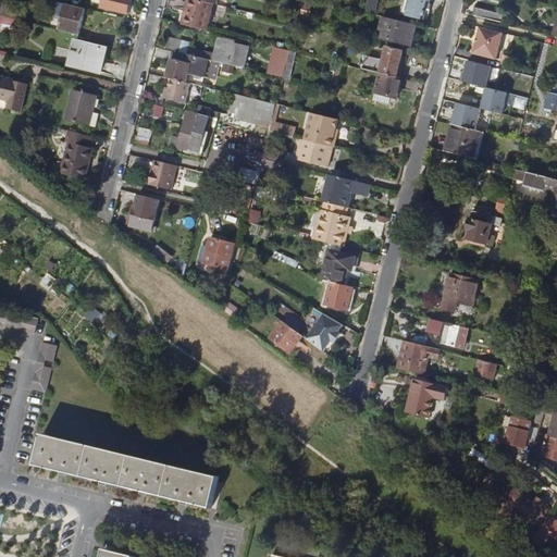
[(133,0),(106,0),(104,8),(131,13),(133,0)]
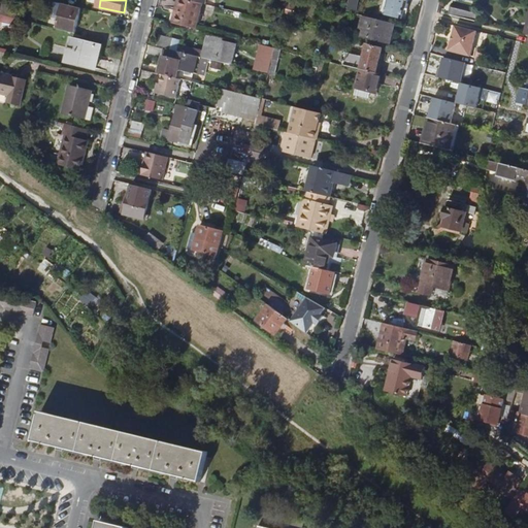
[(177,12),(175,23),(198,29),(204,4),(190,0),(183,0),(179,13),(177,12)]
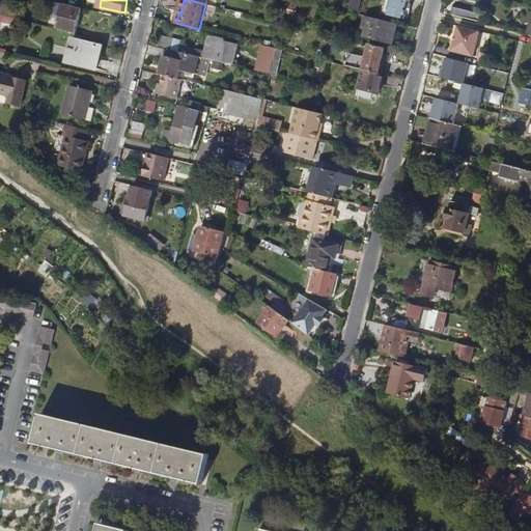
[(411,0),(390,0),(386,18),(403,23),(408,7),(410,8),(411,0)]
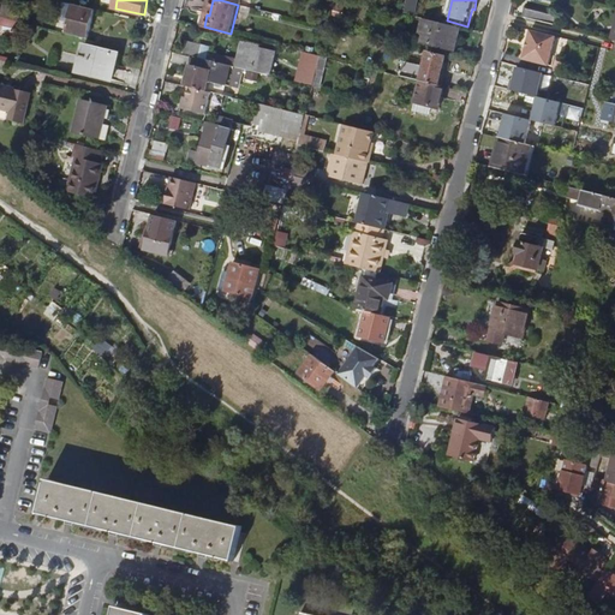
[(89,39),(96,9),(73,4),(66,34),(89,39)]
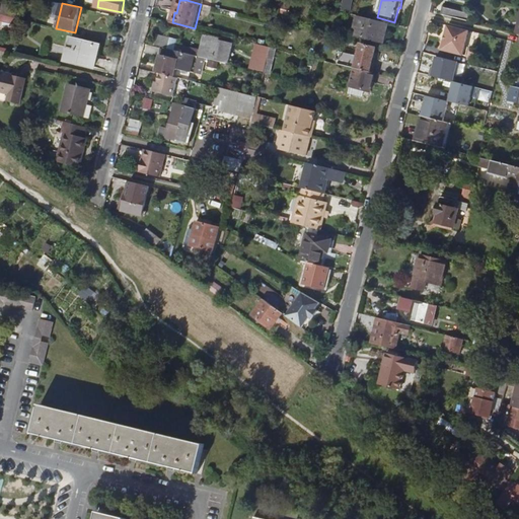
[(19,9),(4,5),(1,15),(17,18),(19,9)]
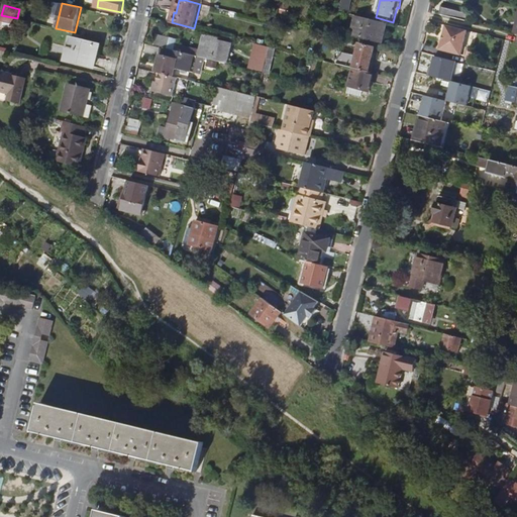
[(443,7),(441,15),(455,18),(457,11),(443,7)]
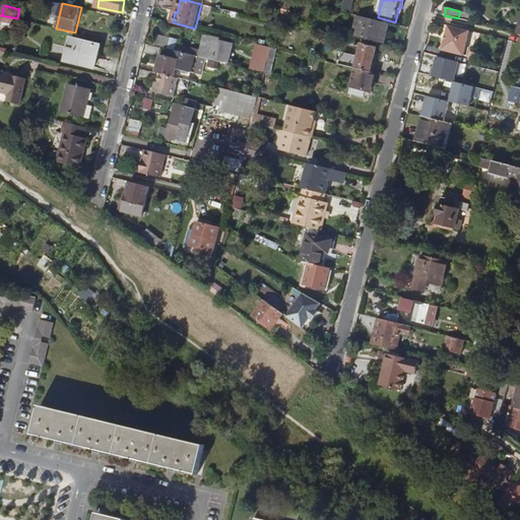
[(0,21),(0,24),(9,26),(11,18),(1,16),(0,21)]
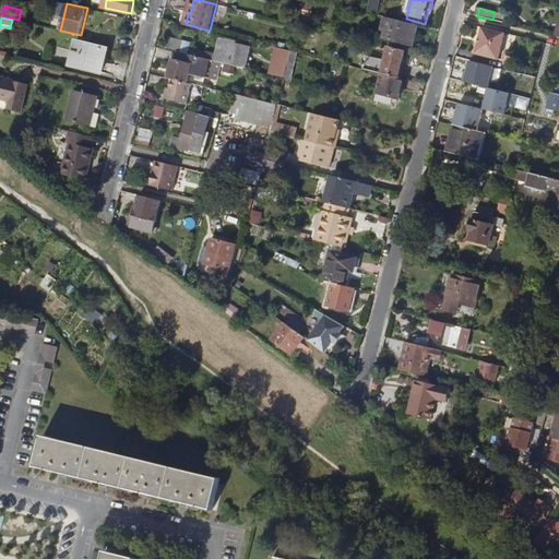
[(413,47),(417,28),(385,20),(382,32),(388,33),(385,40),(413,47)]
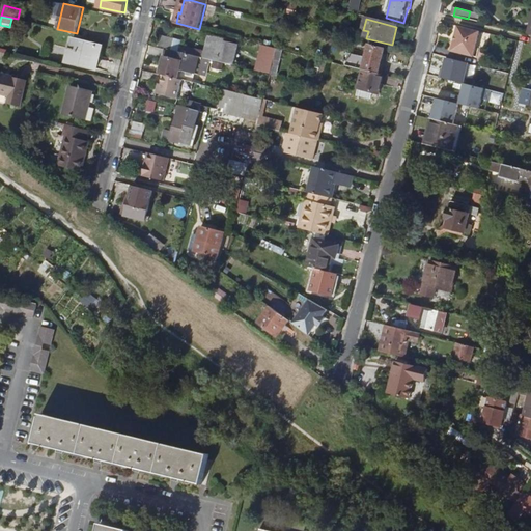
[(481,31),(459,26),(457,35),(459,36),(457,43),(455,42),(453,51),(475,57),(481,31)]
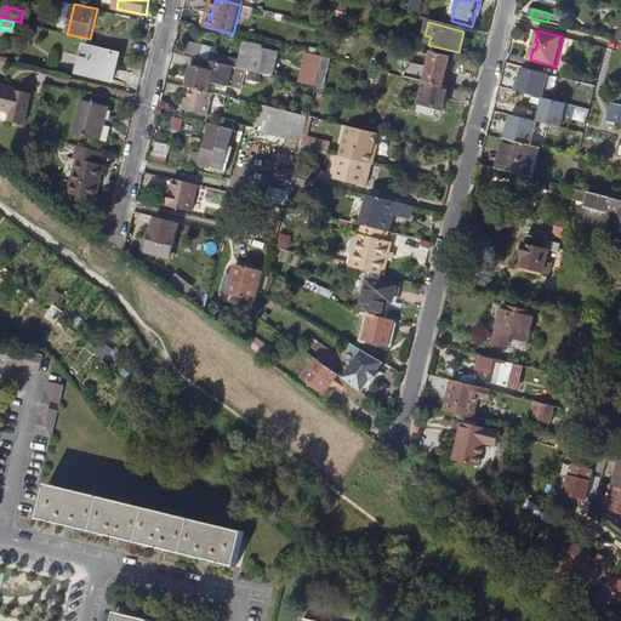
[(245,41),(238,68),(245,69),(251,44),(245,41)]
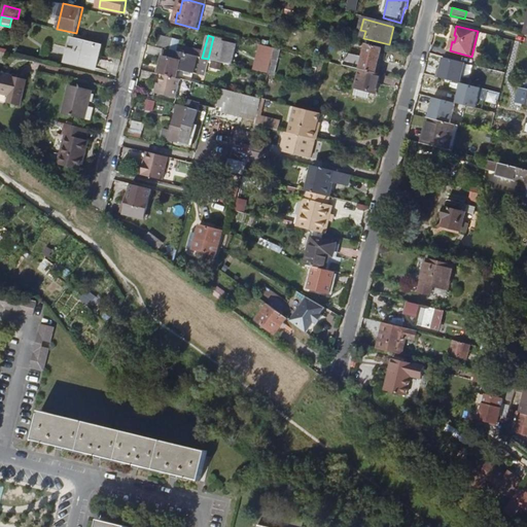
[(160,36),(157,46),(169,48),(172,49),(175,40),(160,36)]
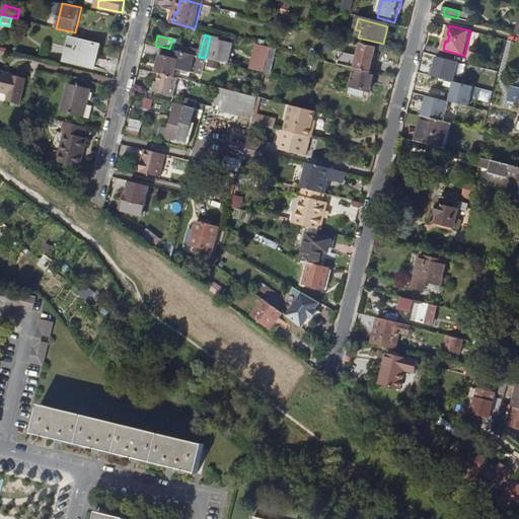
[(220,39),(210,36),(205,58),(228,64),(233,45),(219,42),(220,39)]
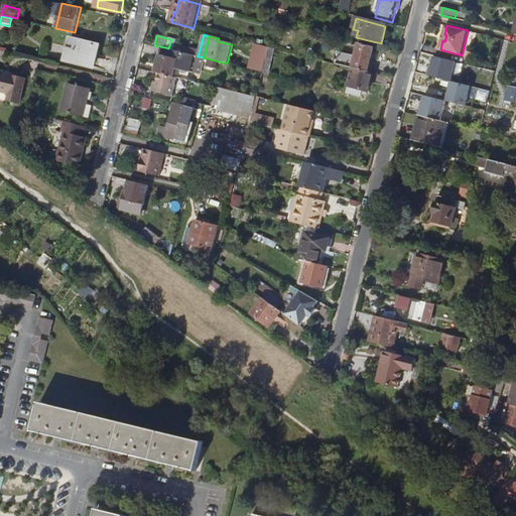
[(98,44),(73,38),(68,59),(95,67),(97,56),(95,56),(98,44)]
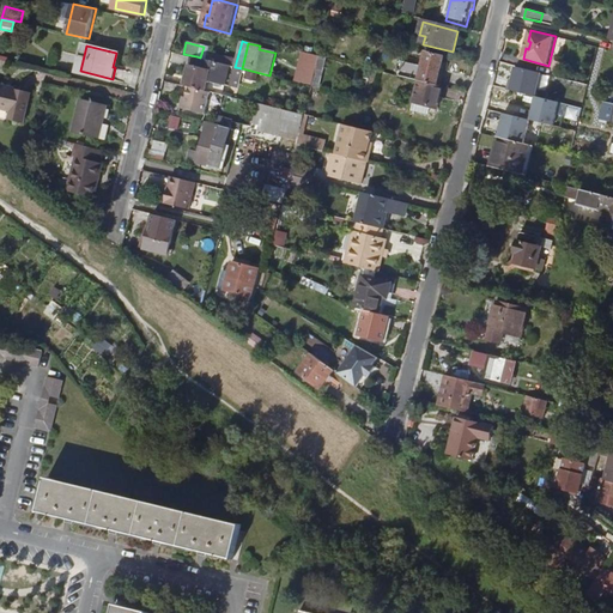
[(296,82),(314,84),(320,53),(302,50),(296,82)]
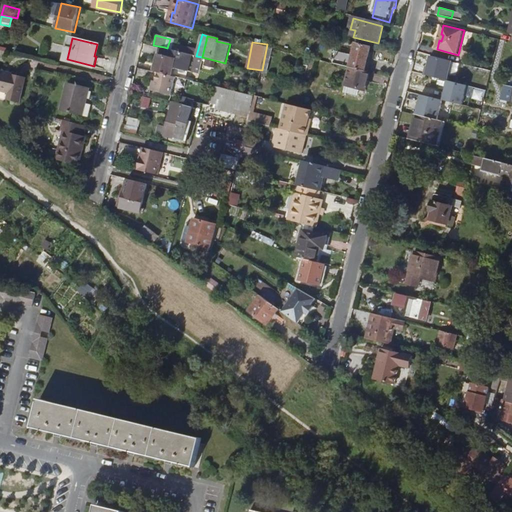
[(357,46),(351,70),(365,74),(371,49),(357,46)]
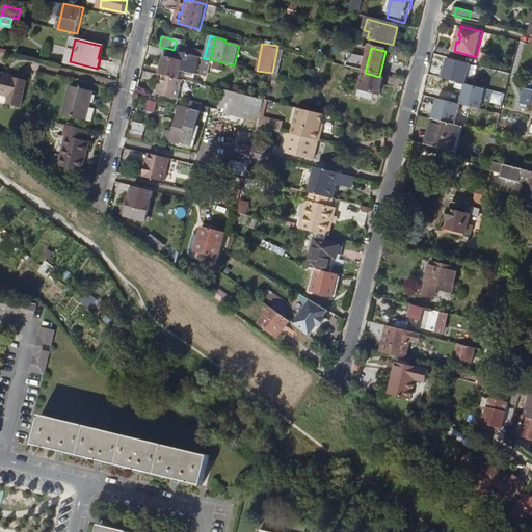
[(196,74),(200,57),(174,50),(170,49),(168,58),(166,57),(162,74),(165,75),(179,79),(181,74),(182,70),(191,73),(196,74)]
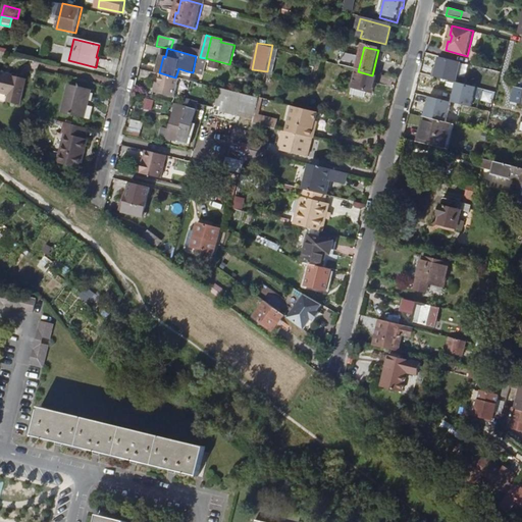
[(269,71),(274,72),(277,49),(272,48),(269,71)]
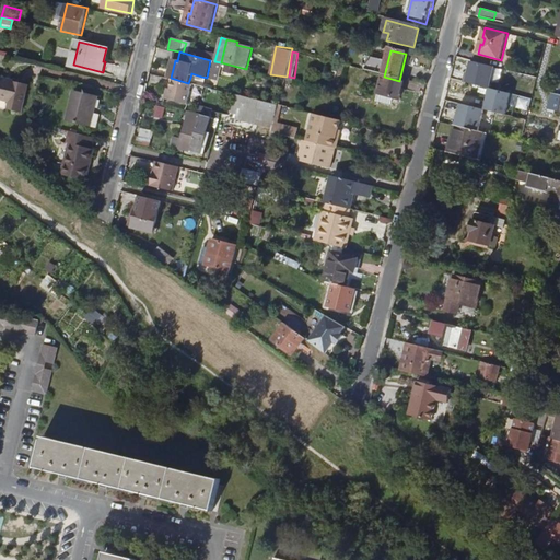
[(479,84),(482,73),(466,69),(464,80),(479,84)]
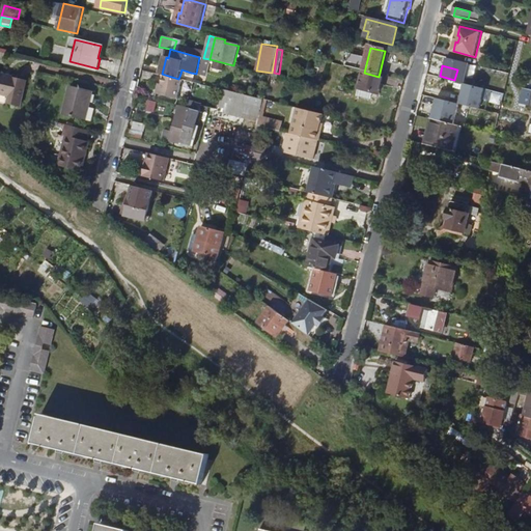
[(28,80),(0,73),(0,92),(10,95),(9,104),(22,107),(28,80)]
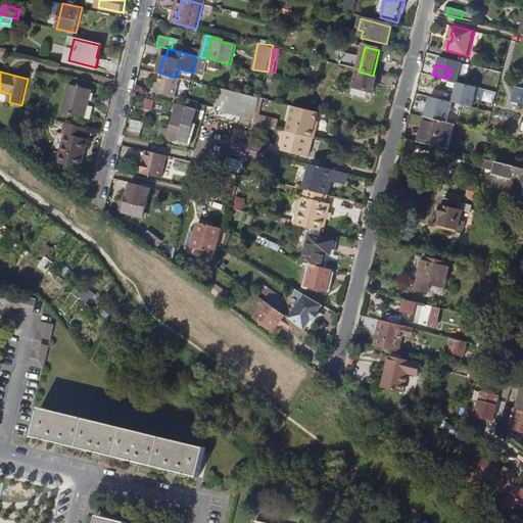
[(373,95),(378,77),(373,76),(359,72),(353,90),(373,95)]
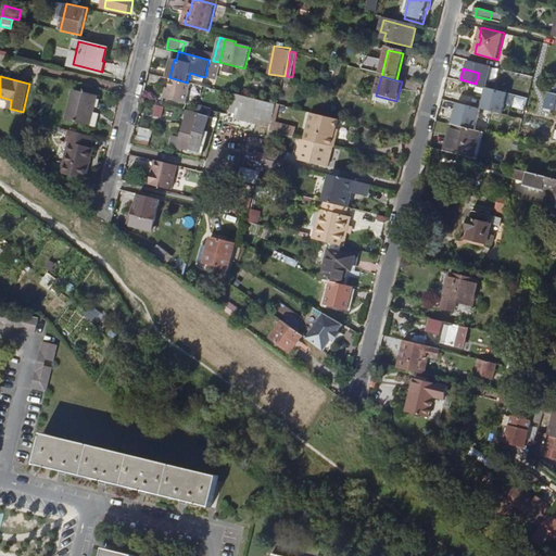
[(190,103),(194,84),(187,83),(173,78),(171,87),(168,98),(190,103)]
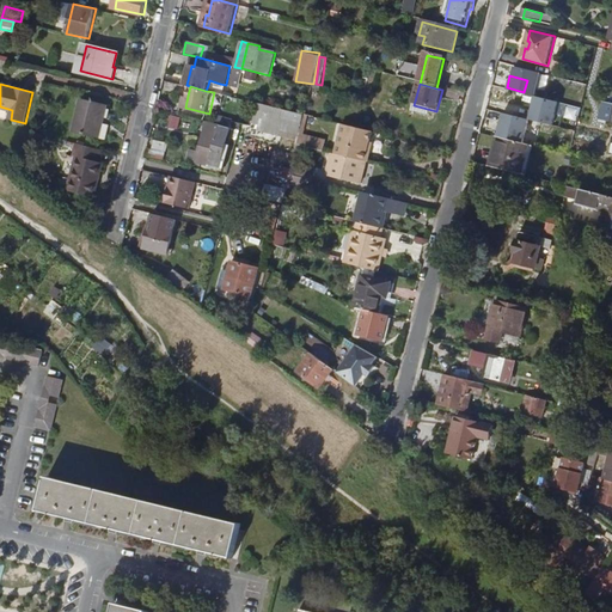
[(537,95),(531,118),(556,124),(558,114),(577,118),(581,106),(537,95)]
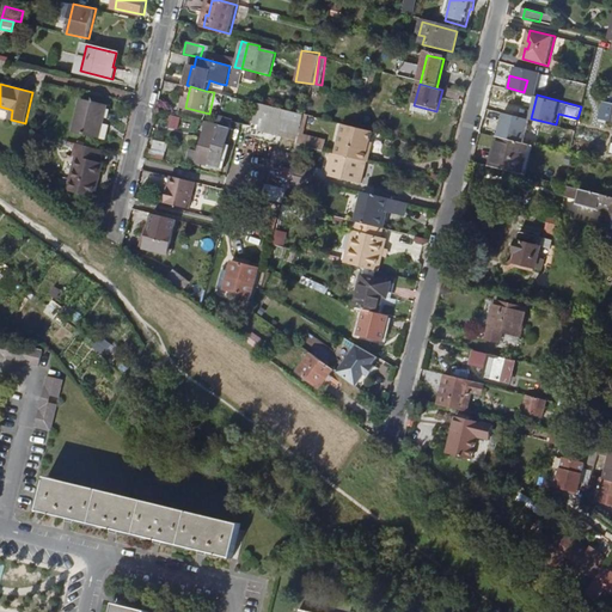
[(108,104),(83,98),(74,130),(101,138),(108,104)]
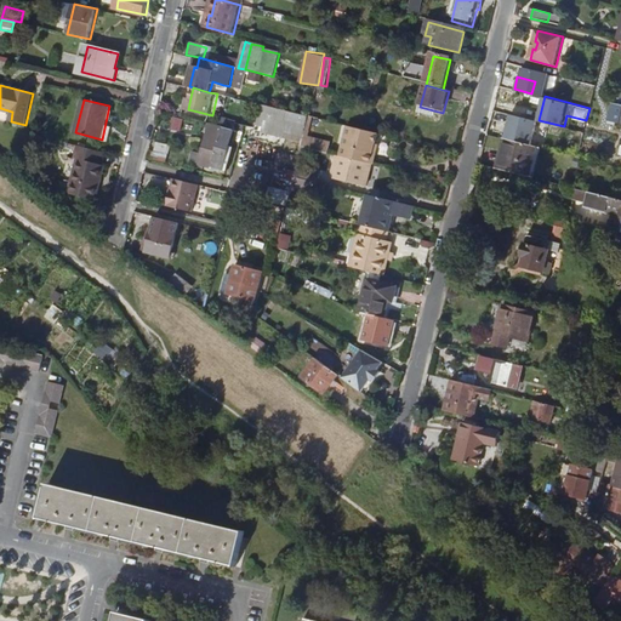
[(292,134),(305,136),(309,118),(261,106),(256,123),(263,124),(261,131),(283,137),(284,130),(292,131),(292,134)]
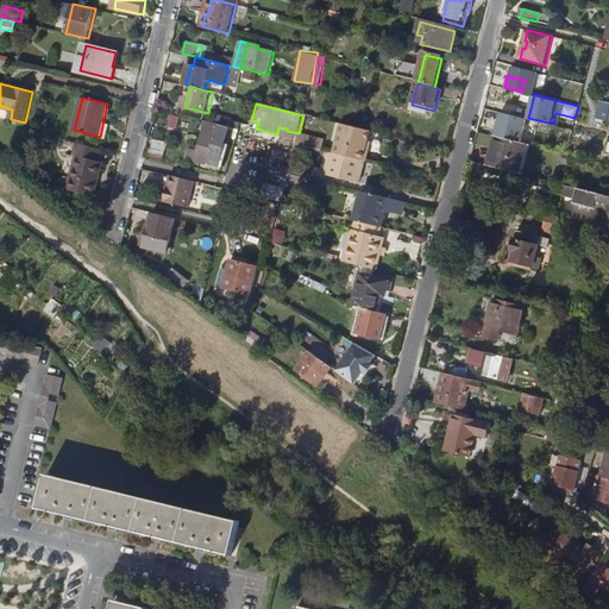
[(501,111),(496,135),(522,140),(528,117),(501,111)]
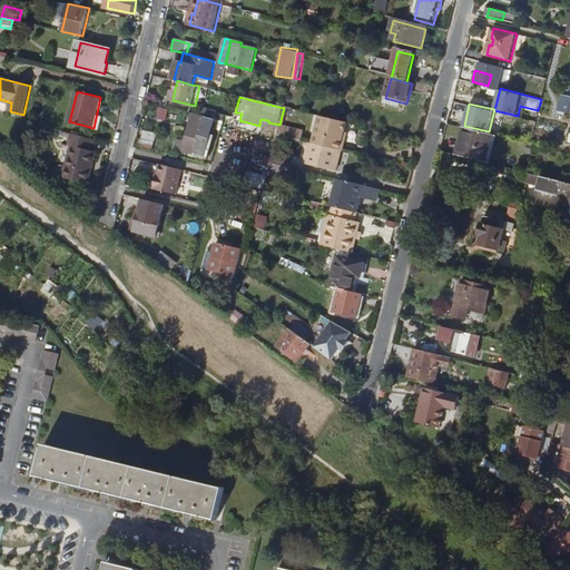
[(216,120),(217,114),(217,111),(210,109),(208,118),(194,115),(187,140),(177,139),(175,149),(206,157),(215,121),(216,120)]
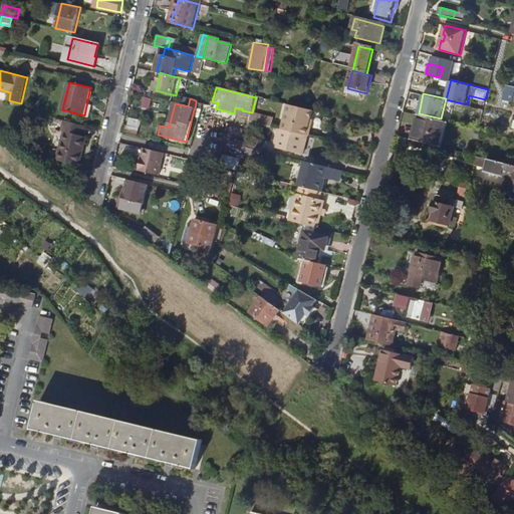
[(308,138),(310,130),(308,129),(310,119),(312,111),(287,105),(281,131),(283,131),(308,138)]
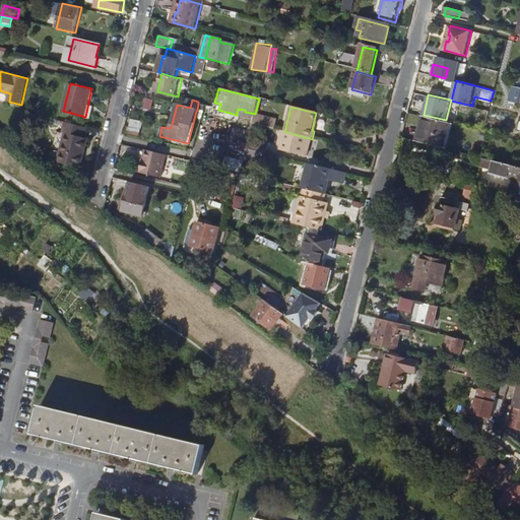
[(277,121),(255,116),(253,124),(266,127),(275,129),(277,121)]
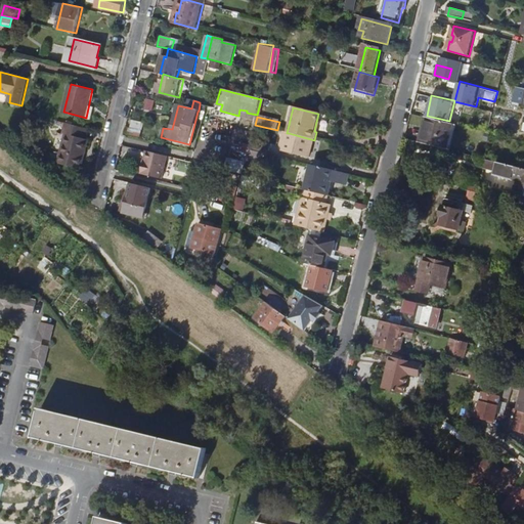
[(445,147),(451,123),(428,118),(425,129),(423,129),(420,141),(445,147)]
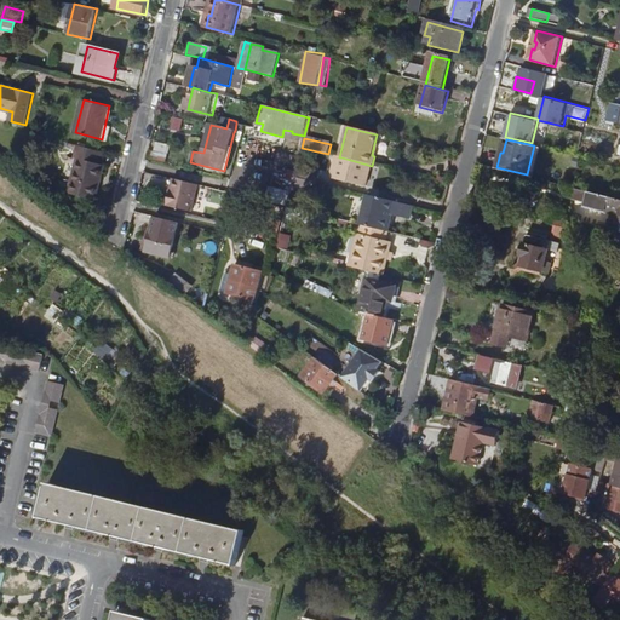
[(95,213),(102,182),(98,181),(102,164),(101,164),(103,150),(80,144),(76,158),(80,159),(69,206),(95,213)]
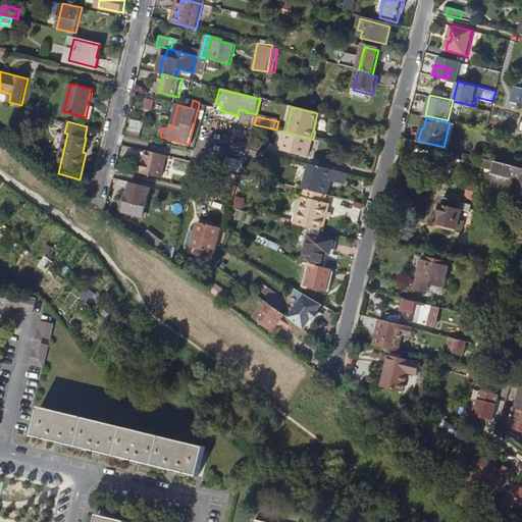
[(313,140),(288,133),(285,133),(280,151),(309,158),(313,140)]
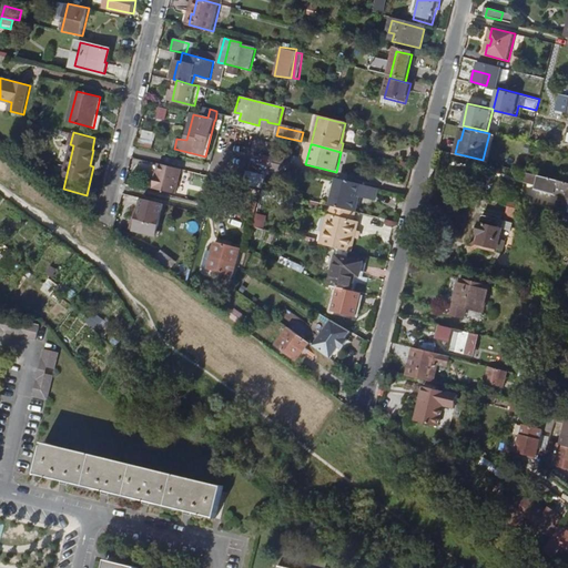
[(286,158),(272,153),(270,162),(285,166),(286,158)]
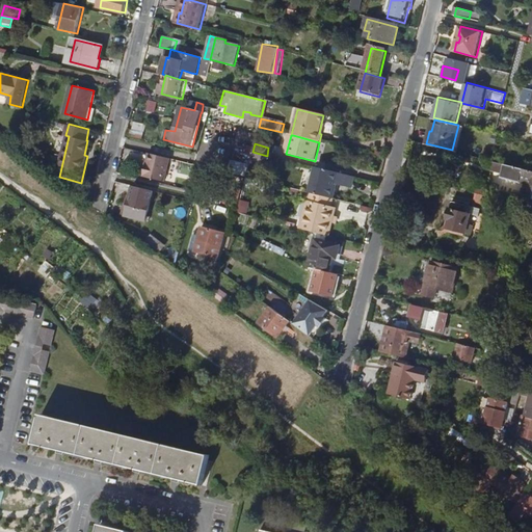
[(263,168),(267,156),(253,152),(249,164),(263,168)]
